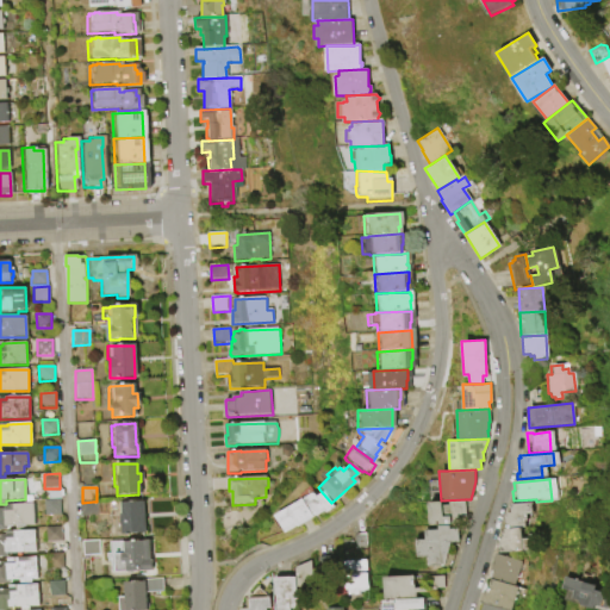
[(299,499),(310,493),(312,497),(322,492),(331,509),(322,515),(321,512),(312,517),(312,516),(310,517),(299,499)]
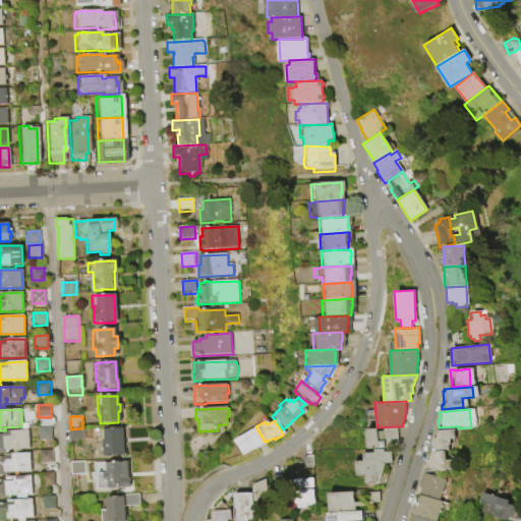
[(39,427),(51,426),(52,440),(39,441),(39,427)]
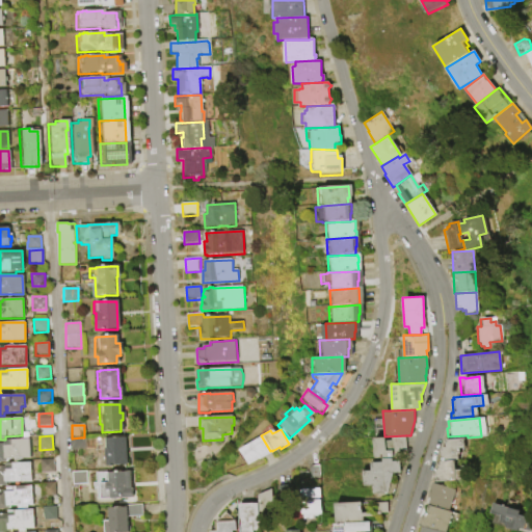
[(246,444),(261,435),(270,451),(270,452),(257,460),(256,459),(246,444)]
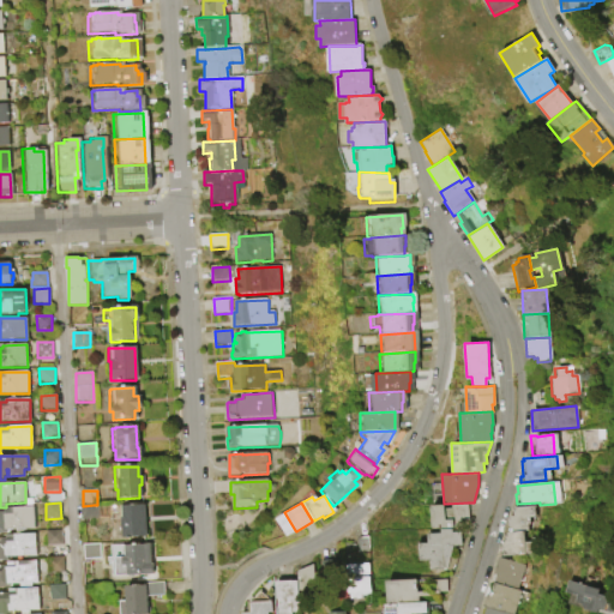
[(444,504),(468,503),(469,518),(462,518),(462,525),(432,527),(432,504),(444,504)]
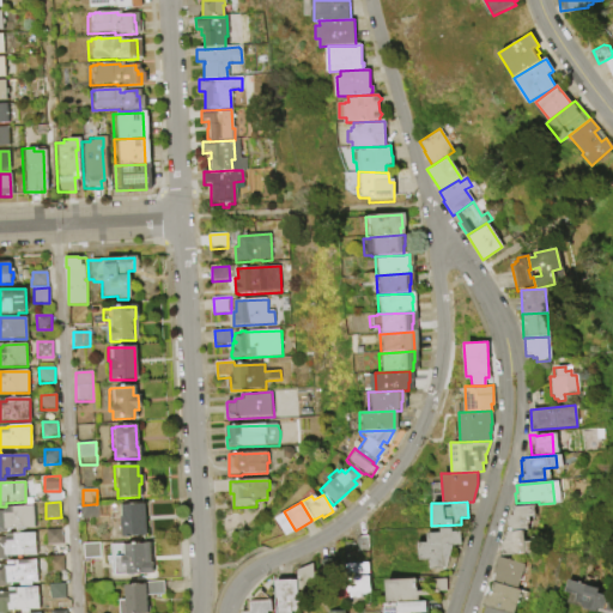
[(83,505),(93,504),(95,520),(83,520),(82,520),(80,505),(83,505)]
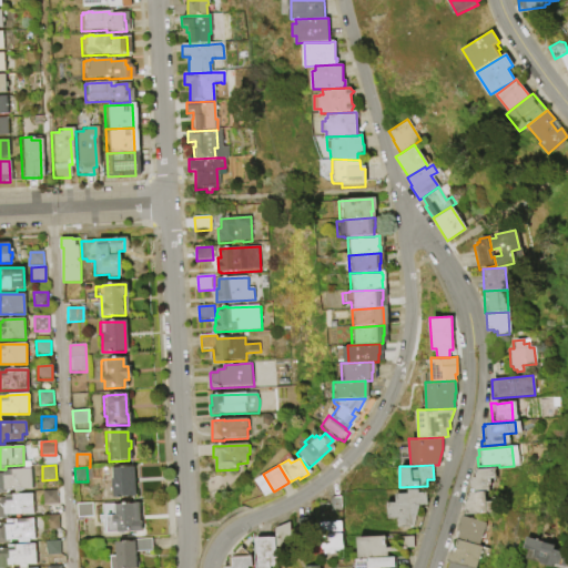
[(108,469),(132,468),(132,498),(111,498),(111,489),(108,489),(108,469)]
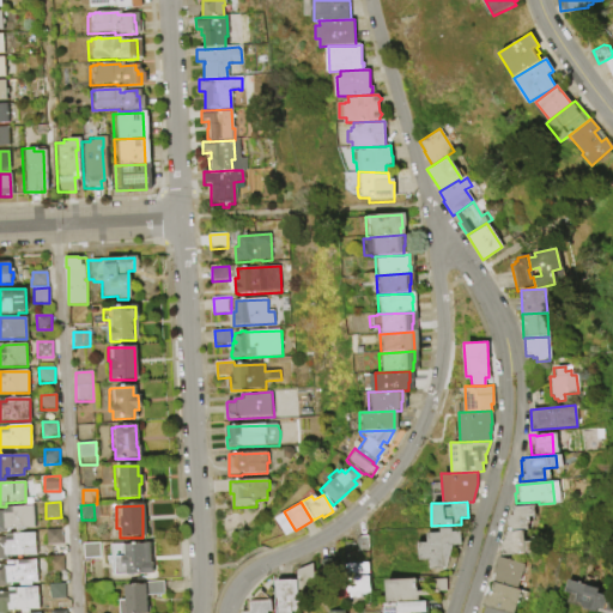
[(508,507),(528,505),(529,516),(525,517),(525,523),(523,523),(523,530),(519,530),(503,532),(502,516),(509,515),(508,507)]
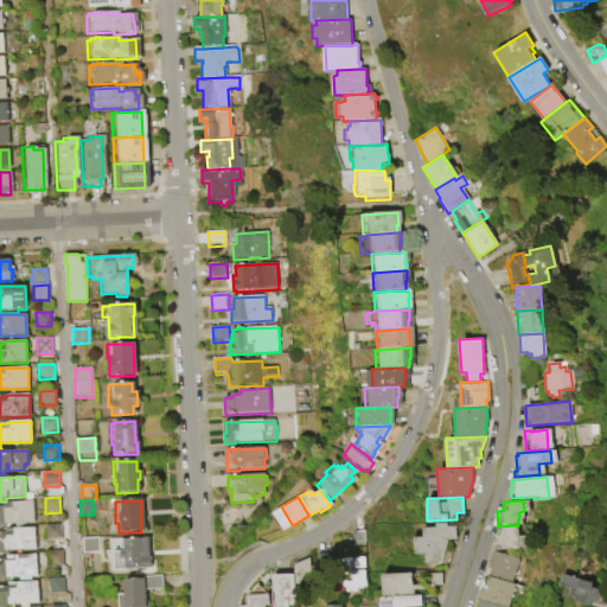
[(0,529),(0,506),(4,506),(4,502),(32,502),(33,523),(6,524),(6,529),(0,529)]
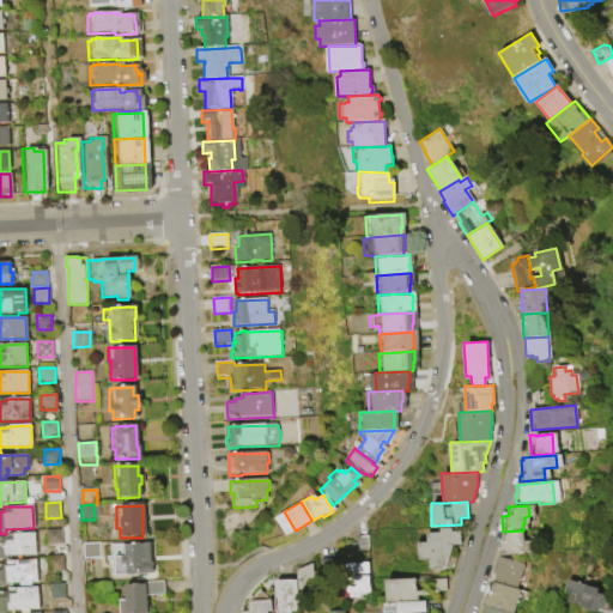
[(272,522),(274,521),(273,519),(284,511),(295,529),(283,536),(280,532),(278,533),(272,522)]
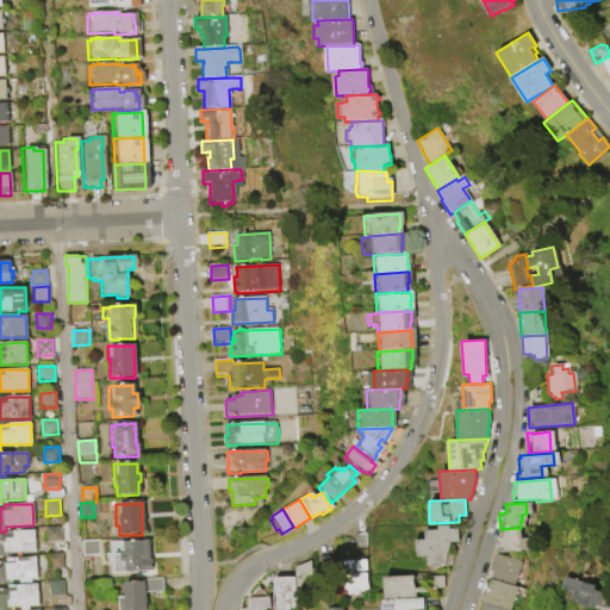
[(439,528),(439,524),(449,524),(449,528),(458,528),(458,540),(449,541),(444,564),(427,565),(427,555),(417,555),(416,539),(425,539),(424,529),(439,528)]
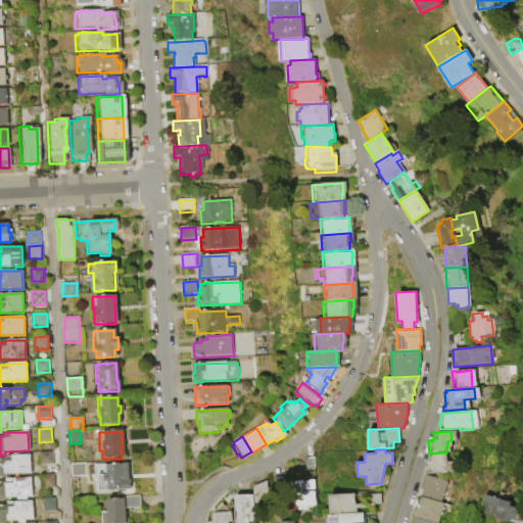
[(40,453),(53,452),(53,465),(40,466),(40,453)]
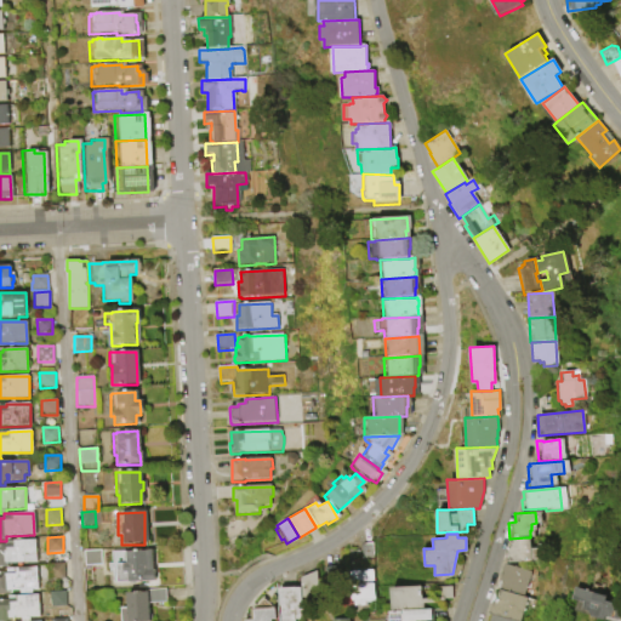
[(510,539),(525,537),(527,548),(536,548),(537,560),(503,563),(501,547),(506,546),(506,539),(510,539)]
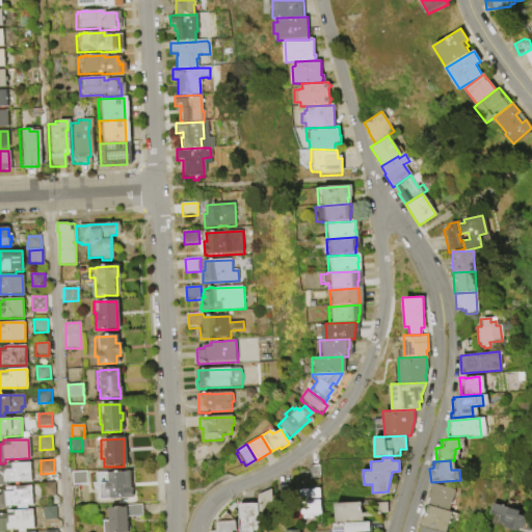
[(0,486),(0,468),(5,468),(5,467),(10,467),(10,463),(30,463),(31,482),(6,483),(6,486),(0,486)]
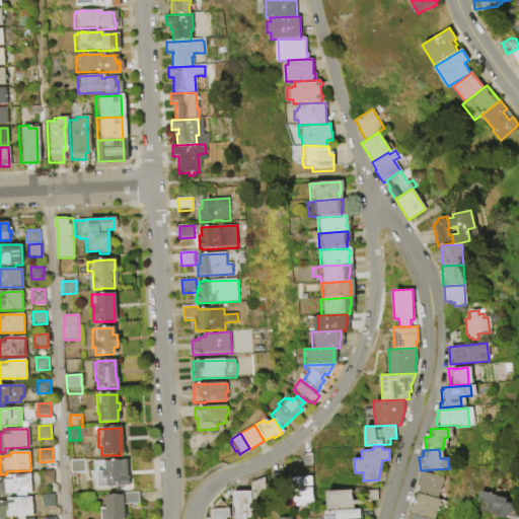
[(310,454),(311,469),(301,469),(301,457),(303,454),(310,454)]
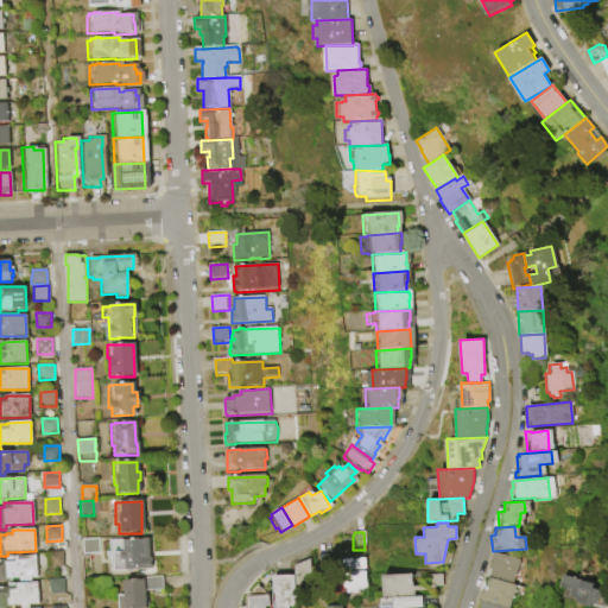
[(81,539),(99,539),(99,555),(82,555),(81,539)]
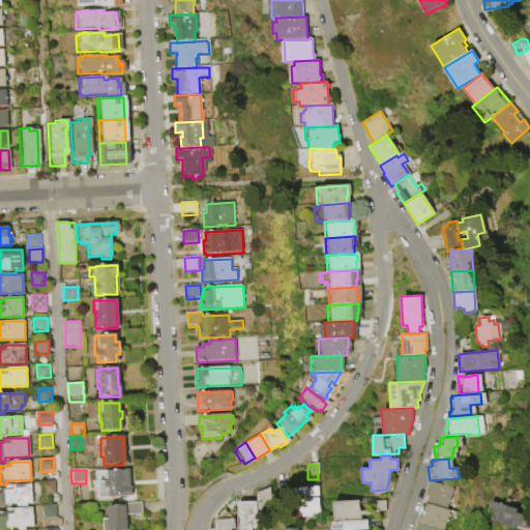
[(98,498),(97,481),(101,481),(101,474),(106,473),(106,471),(128,471),(129,497),(98,498)]
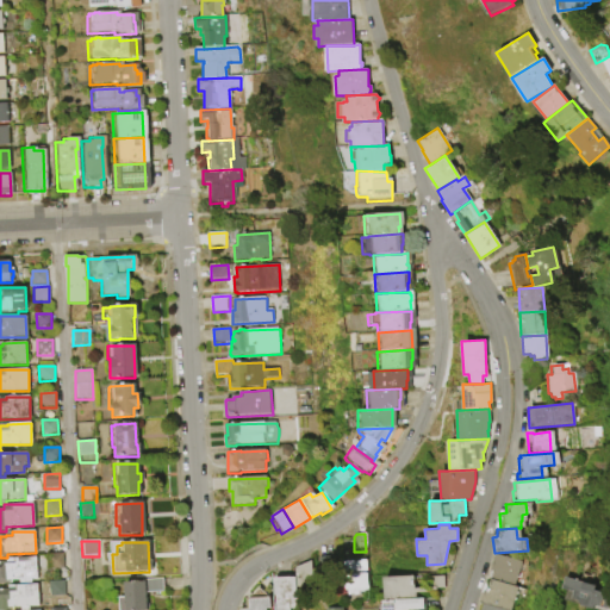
[(48,554),(63,554),(63,570),(48,570),(48,554)]
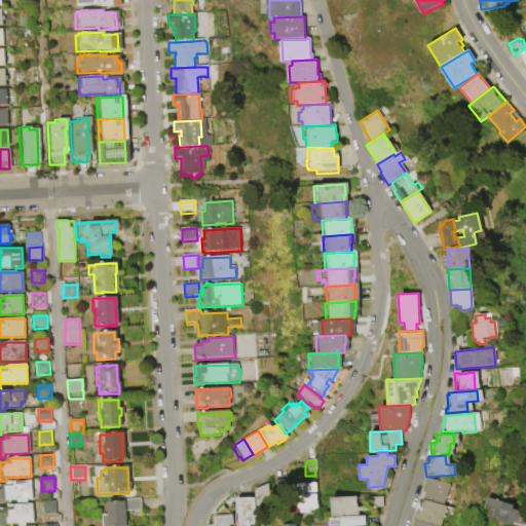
[(422,478),(446,484),(439,505),(418,499),(420,493),(418,492),(422,478)]
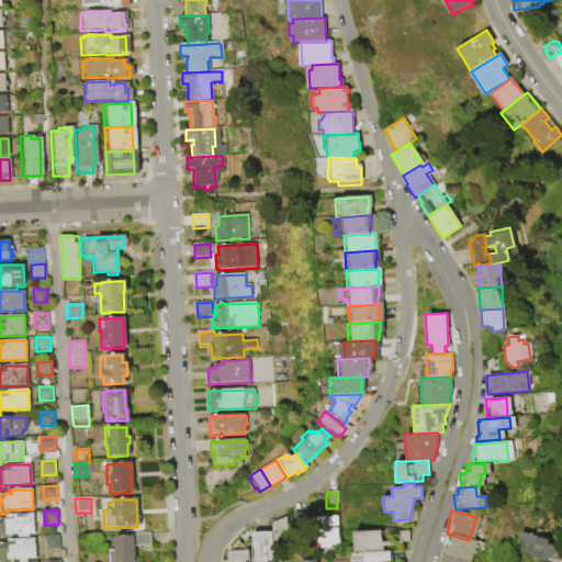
[(7,515),(33,515),(33,535),(23,535),(23,538),(18,538),(18,535),(9,535),(9,539),(0,539),(0,519),(7,519),(7,515)]
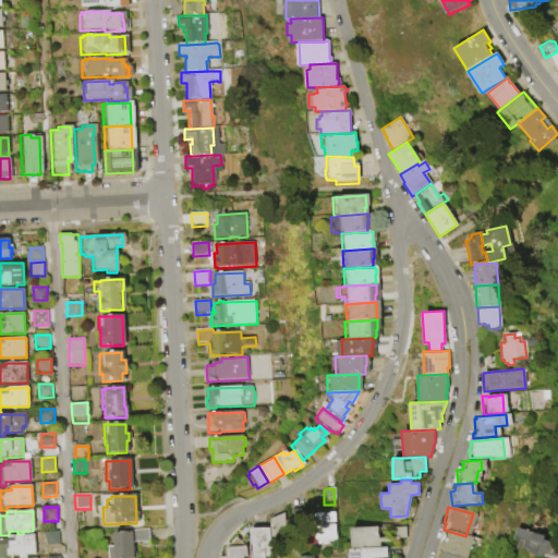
[(291,511),(305,511),(306,525),(291,526),(291,511)]
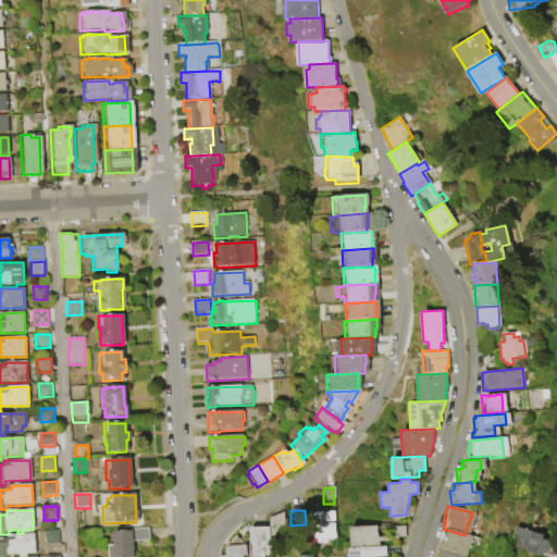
[(316,512),(335,511),(336,532),(337,532),(337,540),(329,540),(329,544),(318,544),(318,539),(316,539),(316,512)]
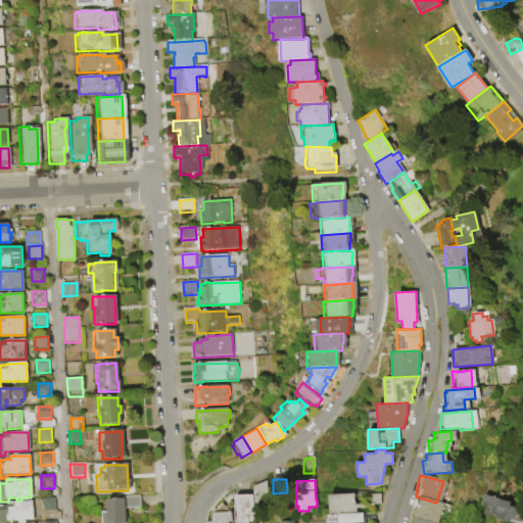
[(253,495),(253,487),(267,481),(268,504),(254,505),(253,495)]
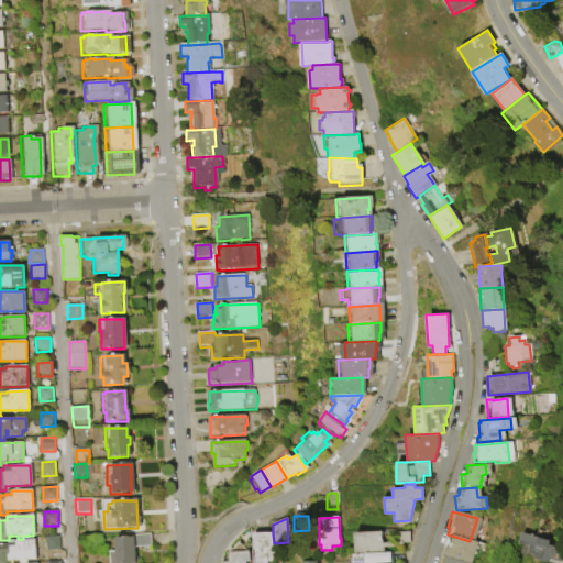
[(353,532),(382,531),(383,542),(393,542),(393,532),(409,531),(409,543),(401,543),(403,547),(383,548),(383,553),(354,554),(353,532)]
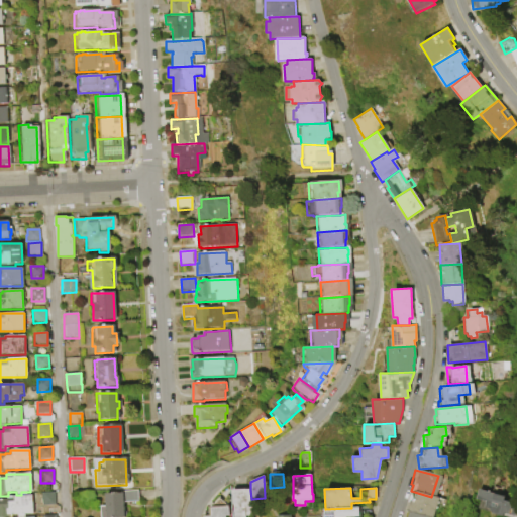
[(479,489),(505,497),(504,500),(516,504),(516,508),(514,516),(504,513),(498,516),(492,514),(490,509),(484,507),(486,502),(476,499),(479,489)]
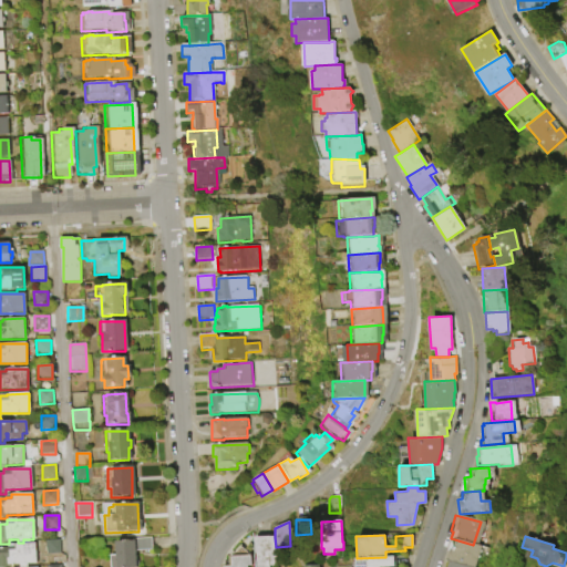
[(257,566),(256,538),(275,537),(276,547),(277,564),(269,564),(269,566),(257,566)]
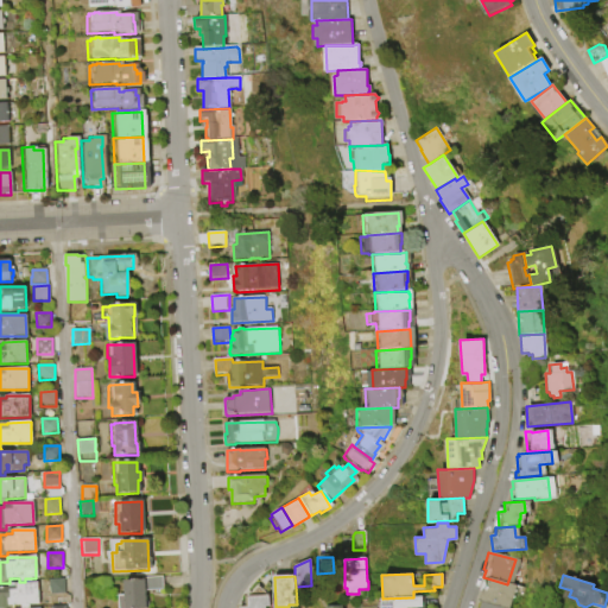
[(139,578),(159,577),(159,590),(143,590),(143,601),(145,602),(145,607),(144,607),(114,607),(114,596),(121,596),(121,581),(139,581),(139,578)]
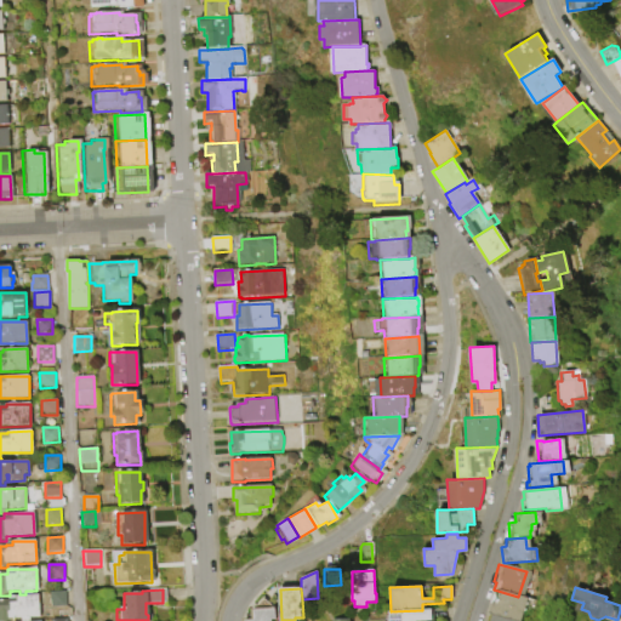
[(494,590),(518,597),(522,598),(514,620),(505,620),(486,616),(484,615),(488,602),(490,602),(494,590)]
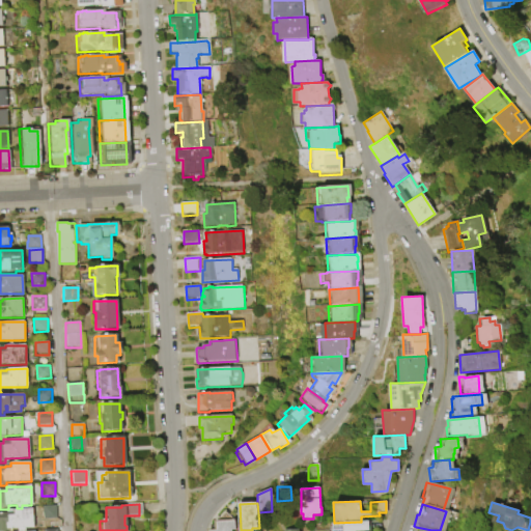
[(43,506),(56,506),(57,519),(44,520),(43,506)]
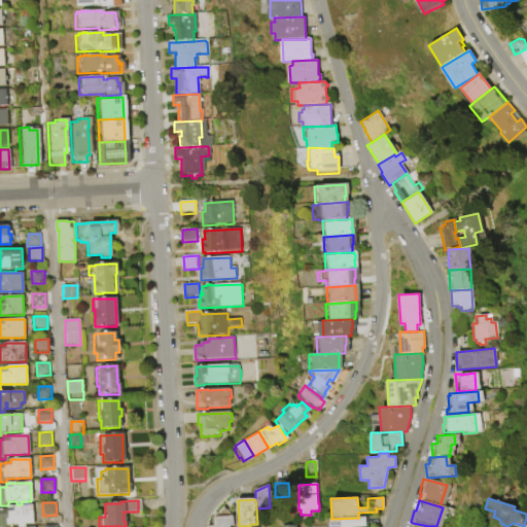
[(0,526),(0,510),(8,510),(8,506),(33,505),(33,524),(25,524),(25,526),(18,526),(18,524),(9,525),(9,526),(0,526)]
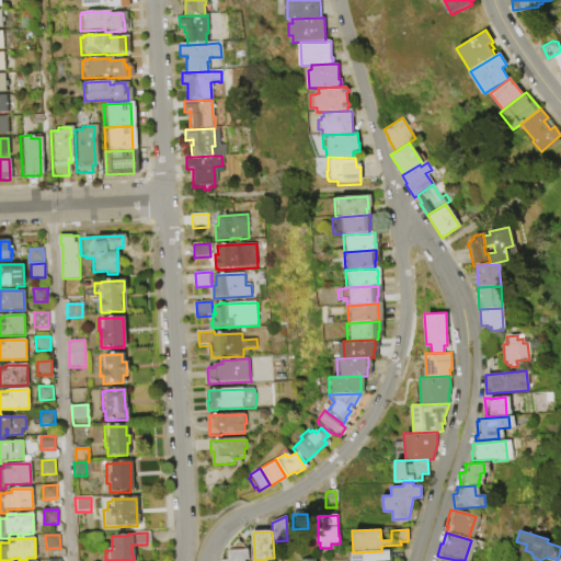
[(228,560),(227,551),(230,551),(238,542),(245,551),(249,550),(249,560),(228,560)]
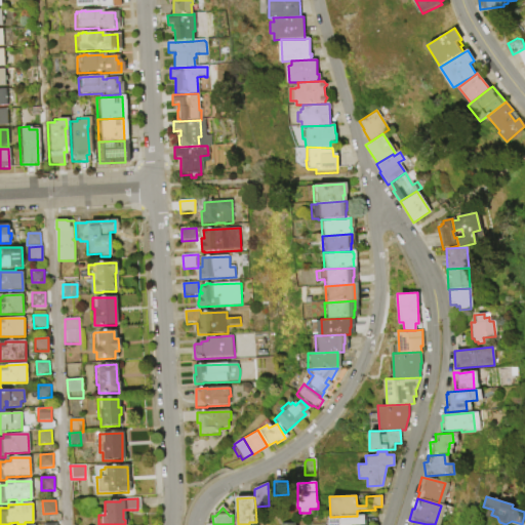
[(330,517),(357,516),(364,516),(364,524),(329,524),(329,517),(330,517)]
